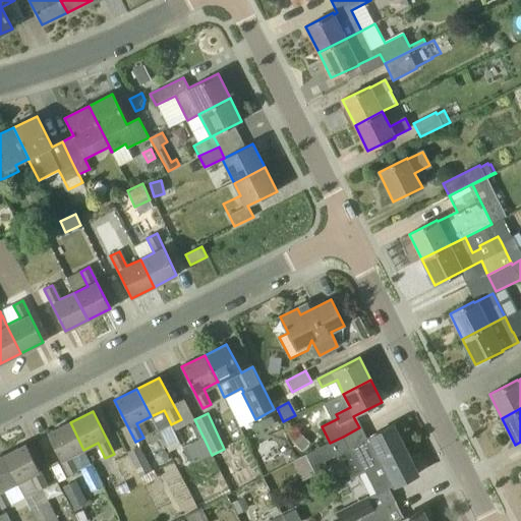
[(69,457),(83,450),(70,422),(48,433),(68,475),(76,471),(69,457)]
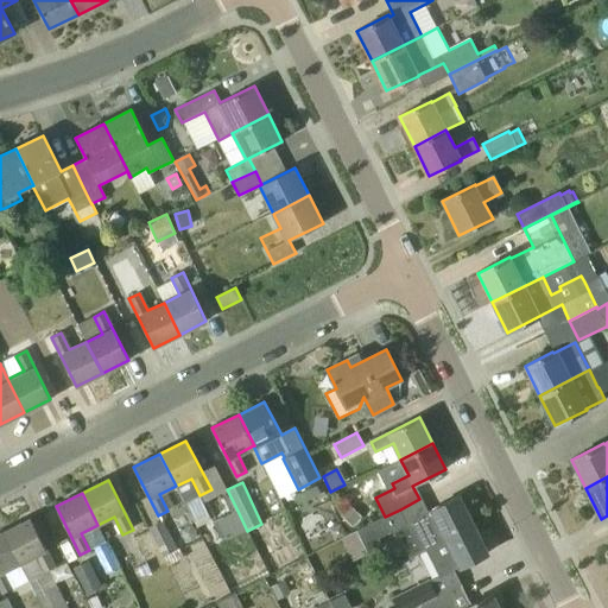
[(426,549),(474,525),(460,496),(430,511),(430,512),(412,521),(426,549)]
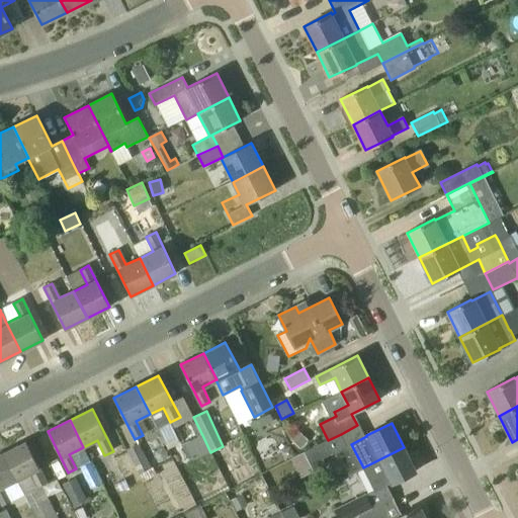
[(290,440),(300,449),(309,440),(298,431),(290,440)]
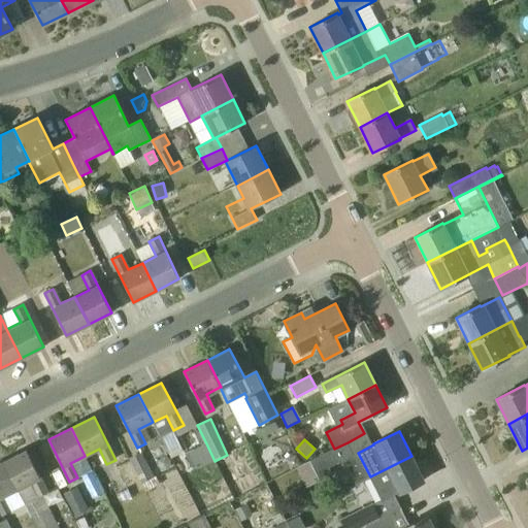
[(328,467),(354,455),(348,442),(334,449),(310,460),(320,481),(332,474),(328,467)]
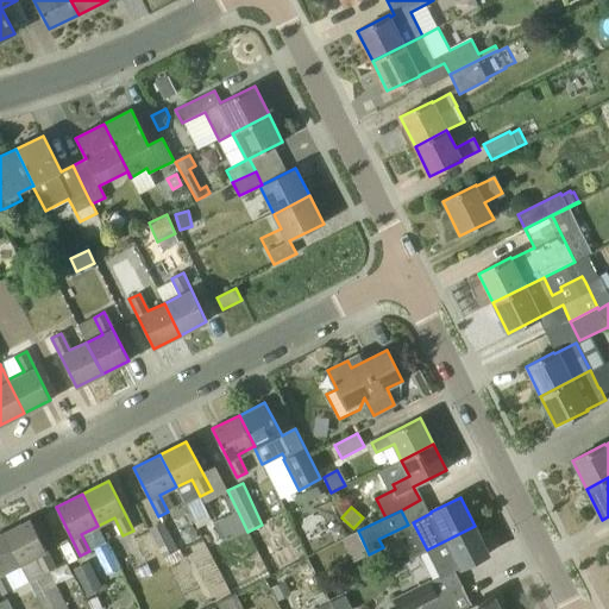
[(227,541),(248,532),(238,512),(214,523),(220,535),(227,541)]
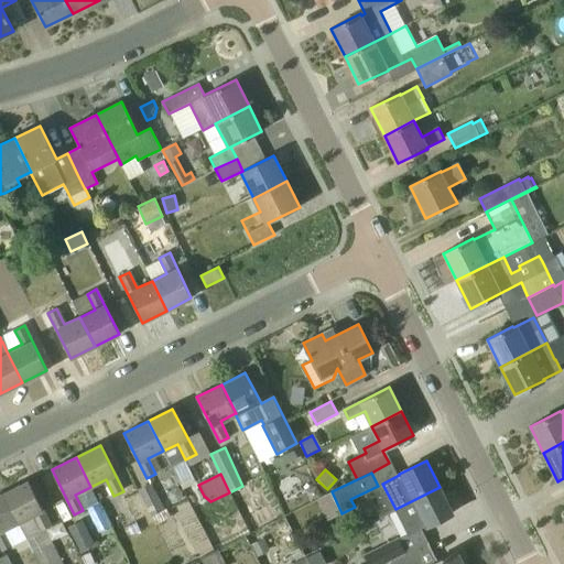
[(29,539),(35,552),(53,542),(46,529),(51,528),(28,481),(4,492),(19,522),(33,514),(42,532),(29,539)]
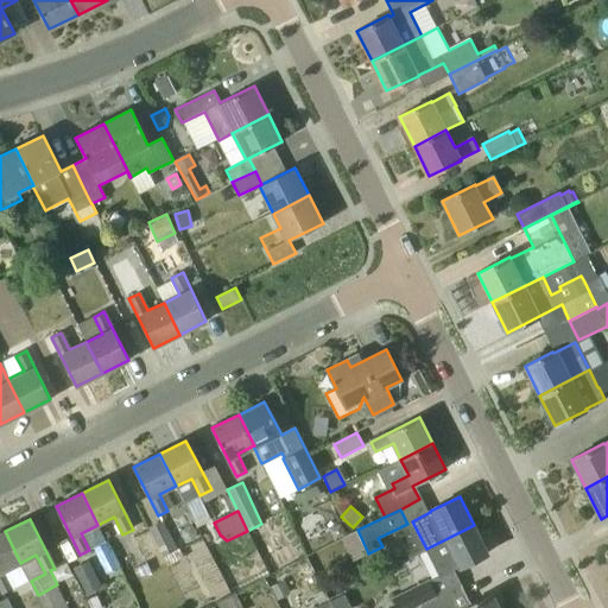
[(177,549),(162,520),(149,527),(163,557),(168,565),(183,557),(178,549),(177,549)]
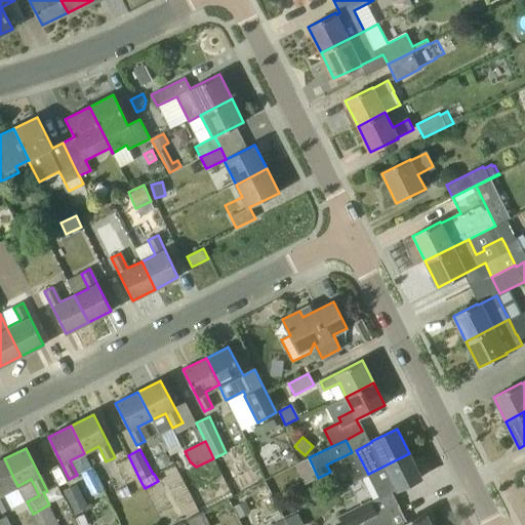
[(284,457),(289,467),(298,461),(294,452),(284,457)]
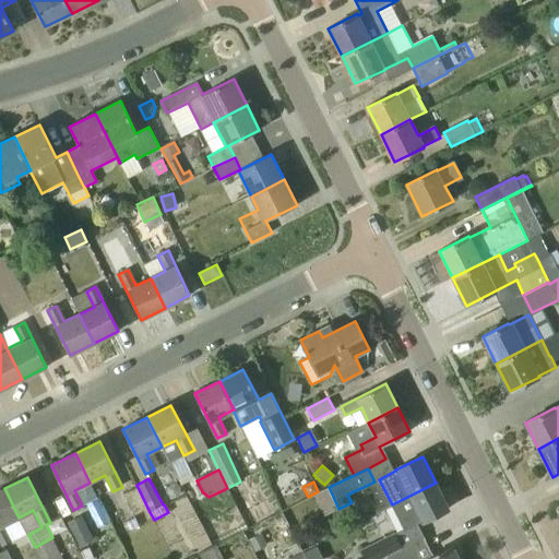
[(399,519),(401,519),(405,530),(421,521),(423,523),(449,509),(436,483),(392,504),(399,519)]
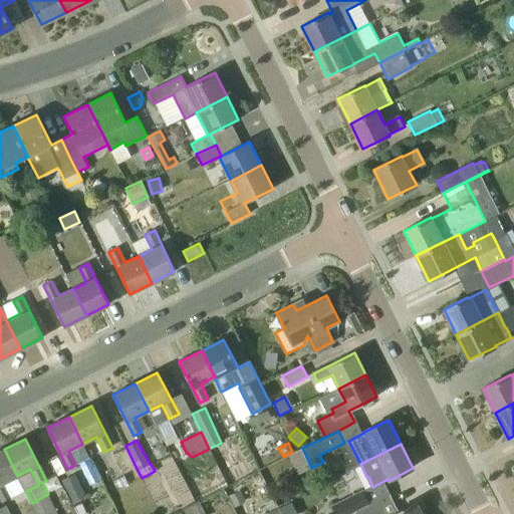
[(156,446),(154,451),(157,456),(162,457),(166,453),(166,448),(162,445),(156,446)]
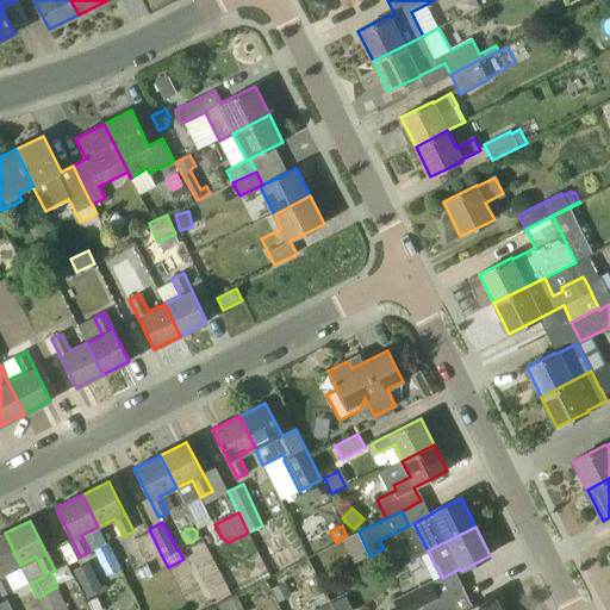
[(5,573),(20,565),(5,533),(0,535),(0,592),(1,596),(13,590),(5,573)]
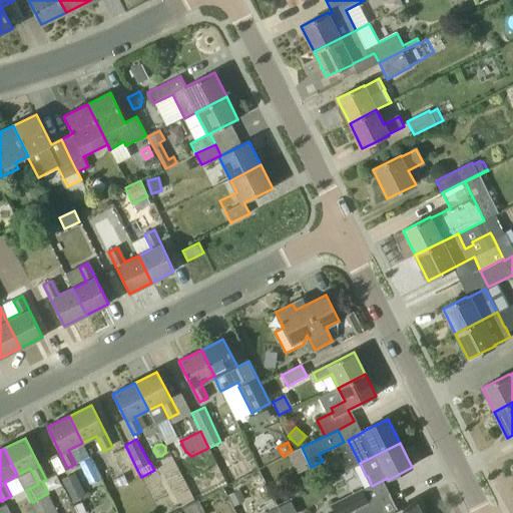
[(62,480),(73,502),(86,496),(75,473),(62,480)]
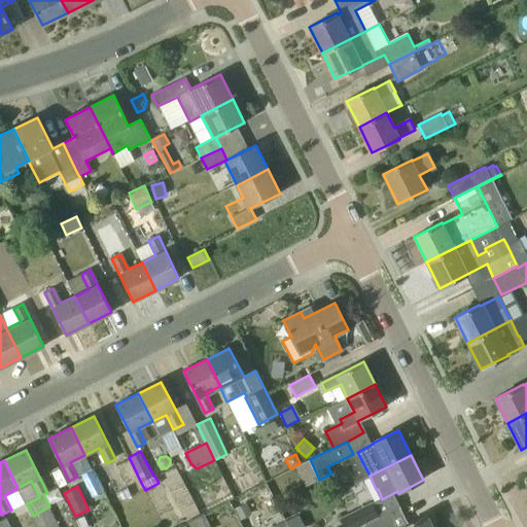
[(252,515),(246,503),(235,508),(240,521),(252,515)]
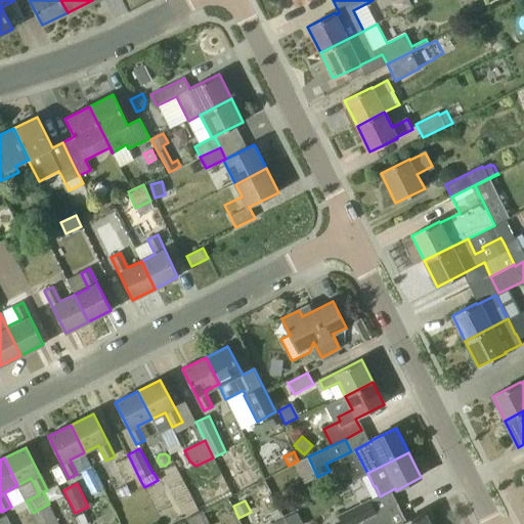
[(361,521),(376,514),(369,501),(339,517),(342,523),(356,523),(361,522),(361,521)]
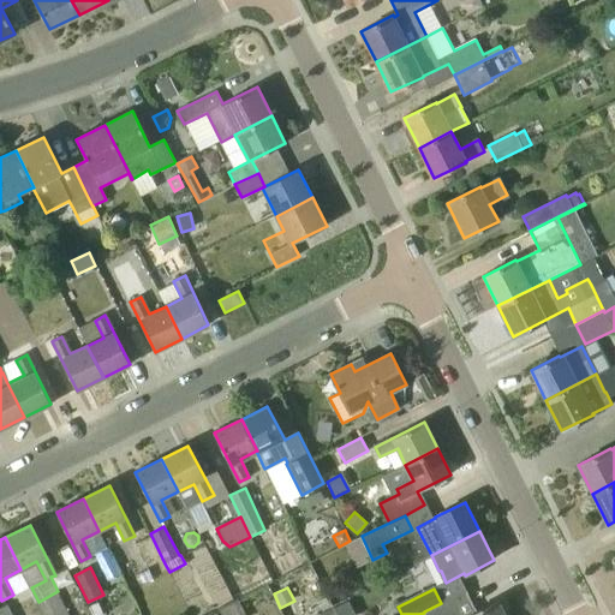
[(424,613),(424,614),(506,614),(499,599),(477,611),(466,590),(441,603),(424,611),(424,613)]
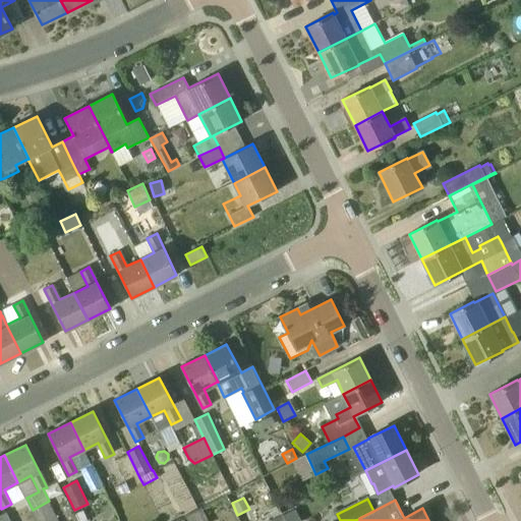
[(201,520),(203,520),(197,510),(185,516),(187,520),(201,520)]
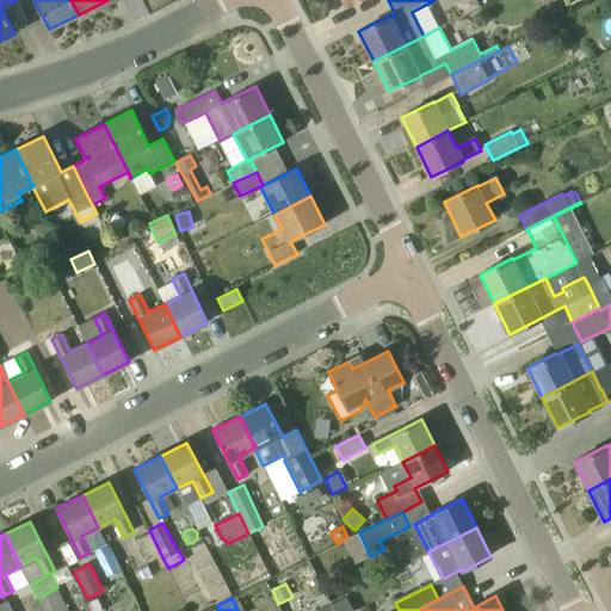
[(12,610),(7,600),(0,604),(0,610),(12,610)]
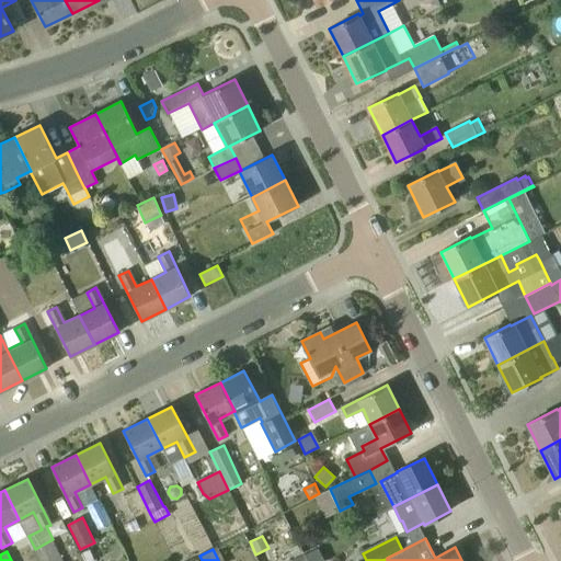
[(63,560),(58,551),(41,560),(63,560)]
